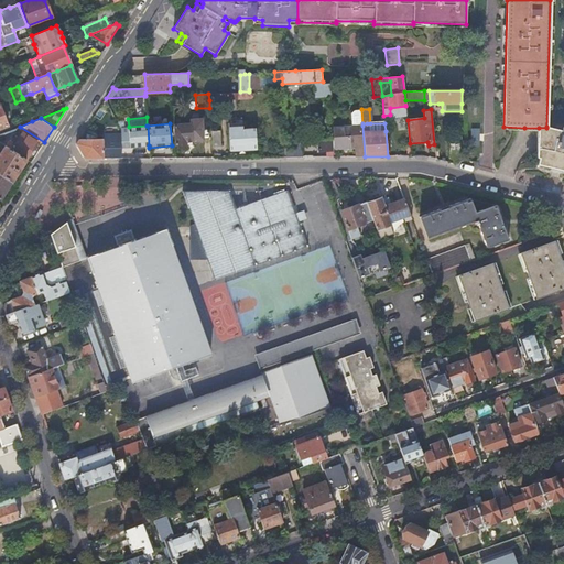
[(186,142),(192,141),(191,125),(174,126),(176,145),(186,144),(186,142)]
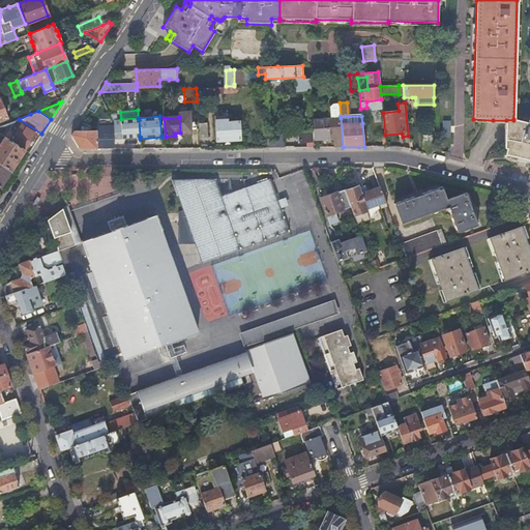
[(139,118),(138,118),(121,119),(115,120),(115,130),(115,139),(123,138),(140,137),(139,118)]
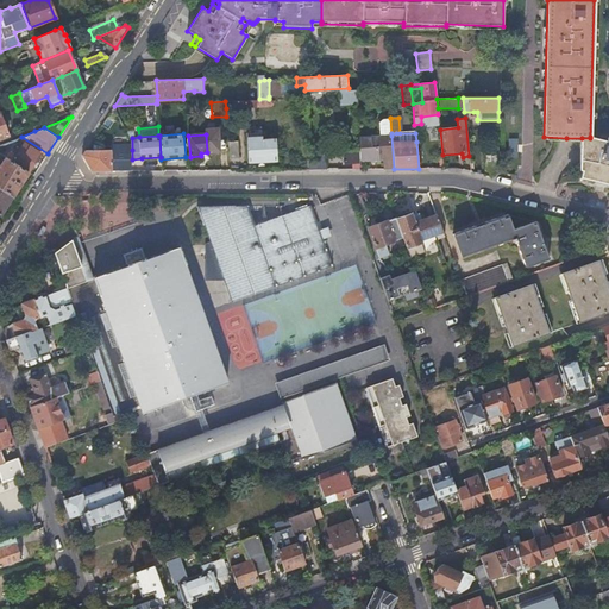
[(391,136),(359,138),(359,145),(360,161),(383,158),(384,169),(394,169),(391,136)]
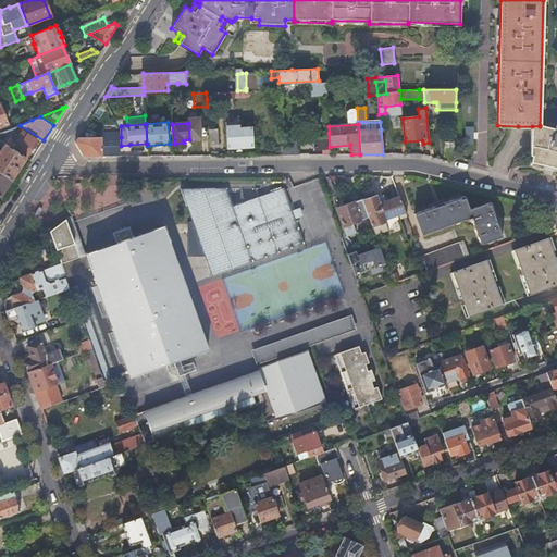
[(530,164),(556,170),(556,124),(555,128),(540,125),(540,126),(532,126),(530,155),(533,156),(530,164)]
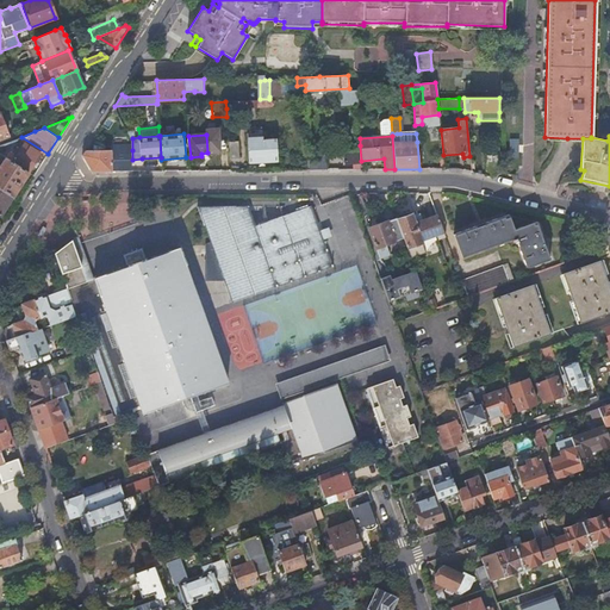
[(277,160),(275,139),(262,139),(262,137),(248,138),(249,162),(277,160)]
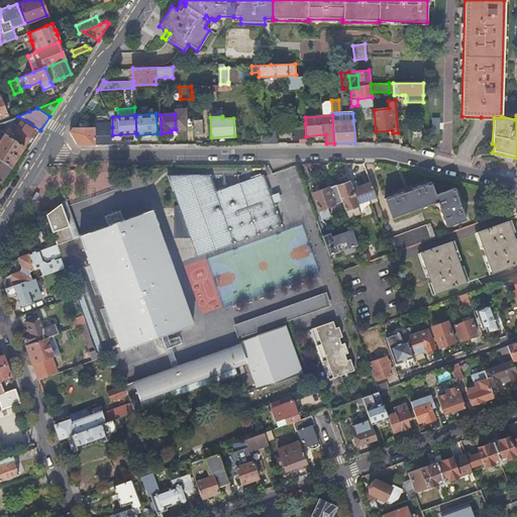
[(202,119),(194,119),(194,131),(203,131),(202,119)]
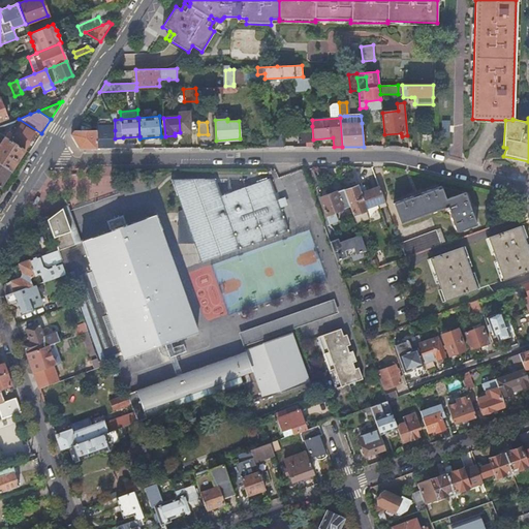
[(8,131),(5,136),(25,149),(25,150),(29,143),(31,145),(34,142),(31,139),(35,133),(21,124),(14,134),(8,131)]
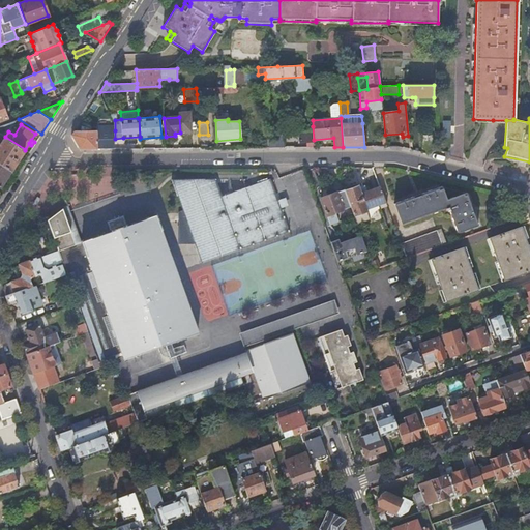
[(80,149),(97,149),(97,148),(114,148),(114,139),(114,126),(96,126),(96,130),(75,129),(71,135),(80,149)]
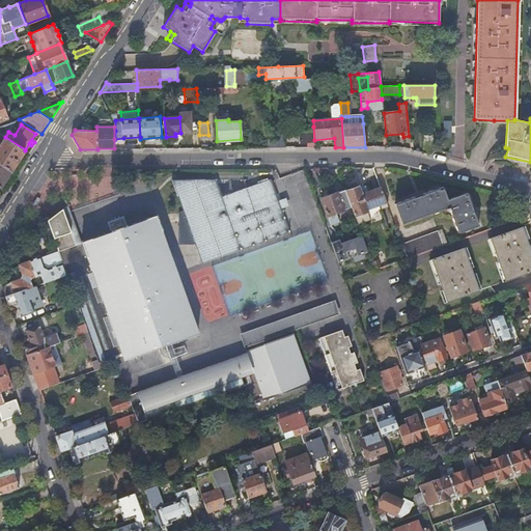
[(314,140),(313,127),(294,129),(295,144),(314,142),(314,140)]
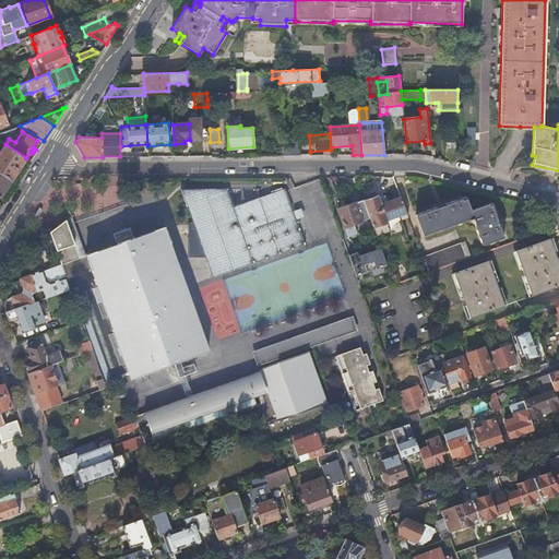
[(297,154),(297,141),(282,140),(282,153),(297,154)]
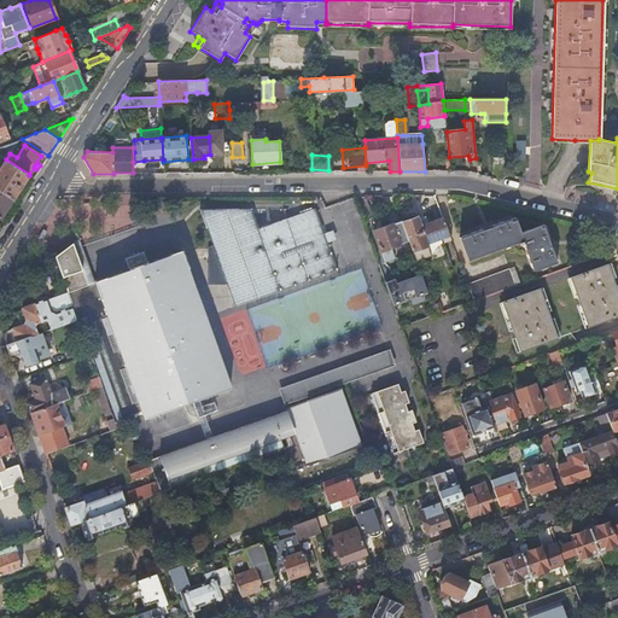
[(29,174),(6,159),(0,168),(0,191),(12,199),(29,174)]
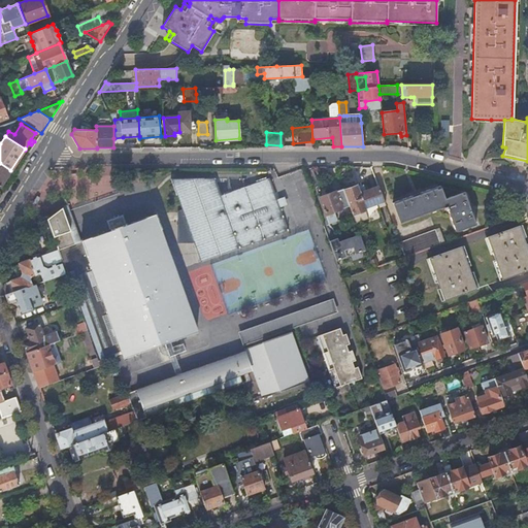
[(424,150),(427,154),(433,149),(432,141),(421,141),(420,149),(424,150)]
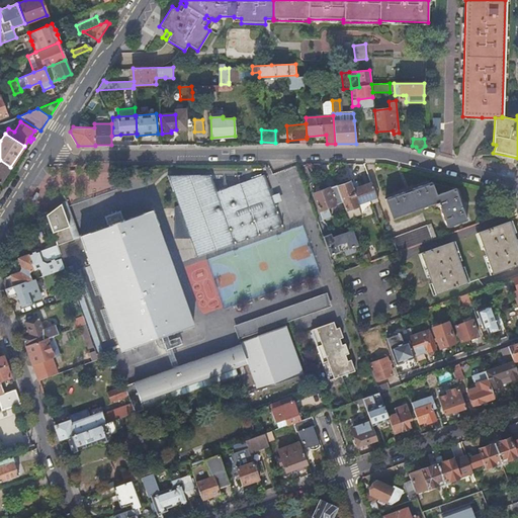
[(0,182),(0,183),(10,167),(0,160),(0,182)]
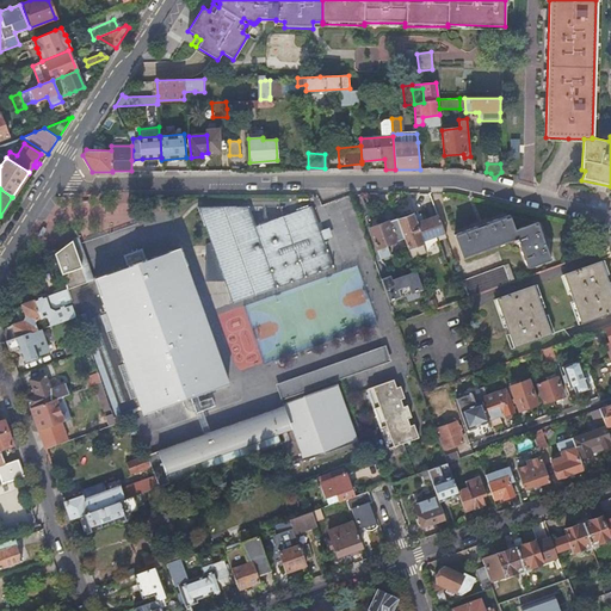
[(313,271),(333,264),(323,238),(331,238),(331,229),(321,230),(316,230),(314,223),(319,222),(313,205),(257,226),(250,207),(197,207),(210,242),(209,242),(205,244),(207,259),(205,259),(207,284),(208,284),(207,281),(209,281),(210,281),(213,281),(215,281),(218,279),(221,279),(222,278),(223,278),(223,281),(232,303),(313,273),(313,272),(313,271)]
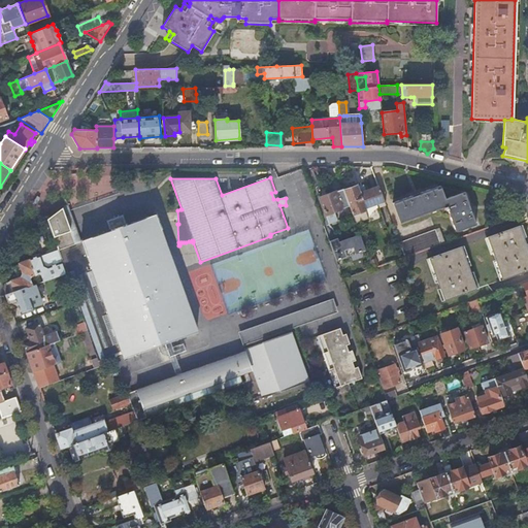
[(350,205),(353,215),(365,209),(366,209),(385,202),(378,186),(359,193),(357,186),(344,190),(350,205)]
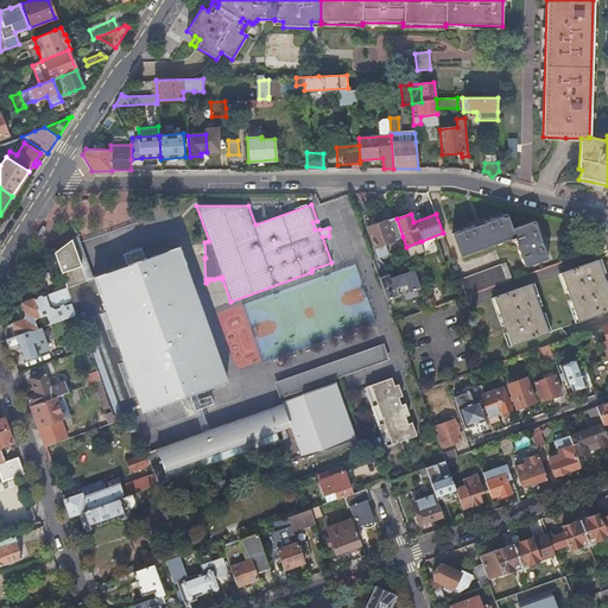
[(453,232),(461,255),(511,238),(512,241),(515,240),(524,265),(548,257),(536,223),(531,225),(530,222),(511,228),(507,216),(501,219),(500,215),(453,232)]
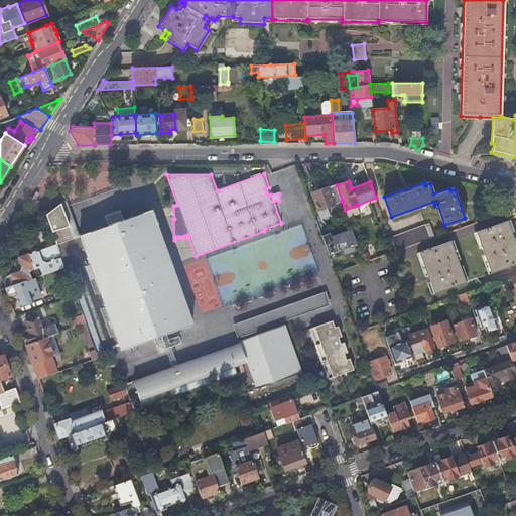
[(327,207),(342,201),(337,185),(336,184),(312,194),(320,218),(330,215),(327,207)]
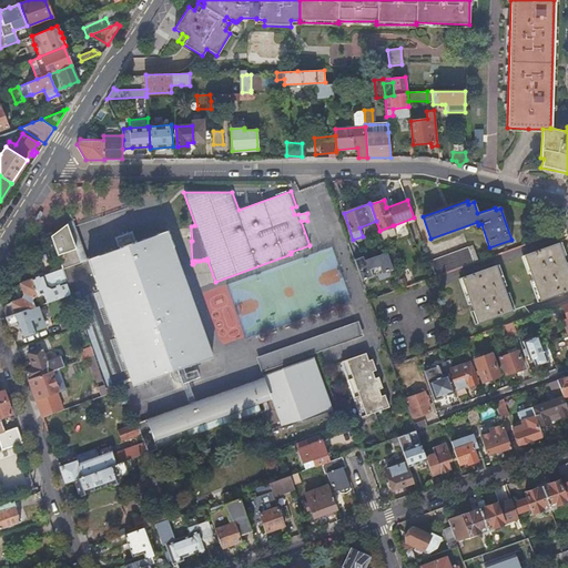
[(51,235),(62,267),(80,261),(67,223),(51,235)]
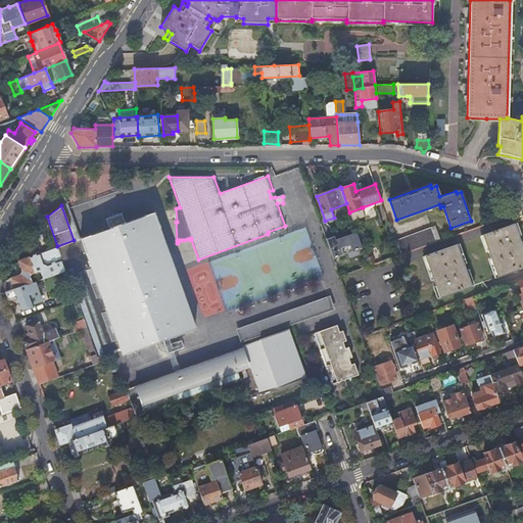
[(57,246),(62,259),(65,270),(67,269),(99,358),(108,354),(107,352),(120,348),(122,354),(195,328),(153,212),(125,223),(125,222),(109,228),(74,240),(57,246)]
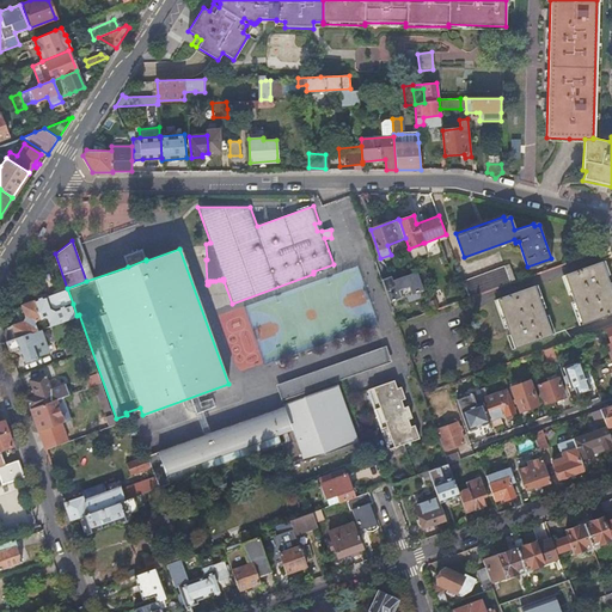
[(124,256),(128,267),(146,259),(142,249),(124,256)]
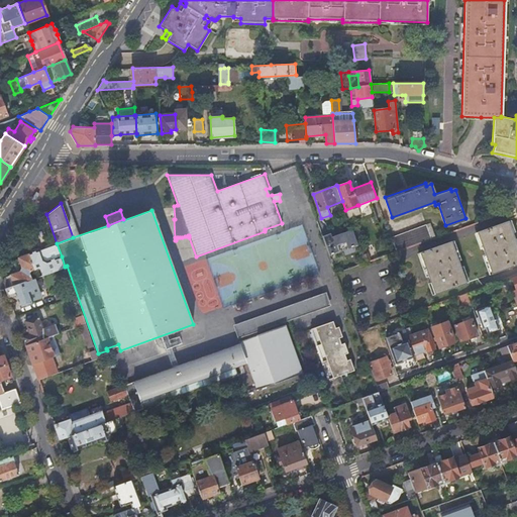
[(516,246),(508,220),(477,232),(491,274),(516,264),(516,246)]
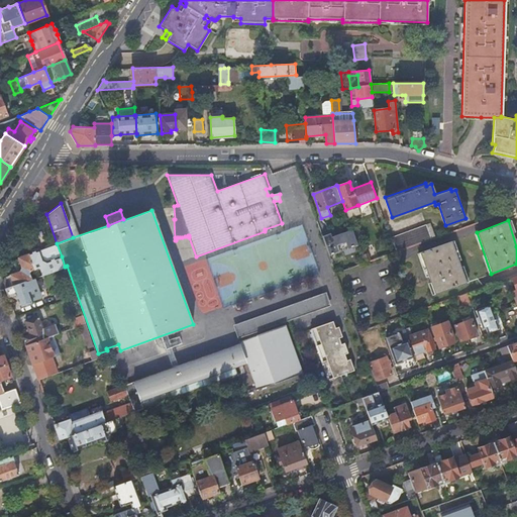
[(265,230),(265,231),(283,225),(282,223),(265,229),(265,230)]
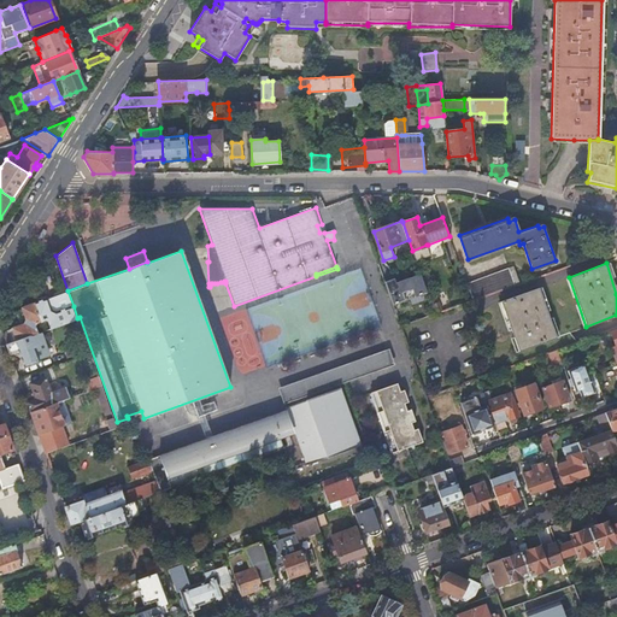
[(472,299),(515,285),(509,268),(466,282),(472,299)]
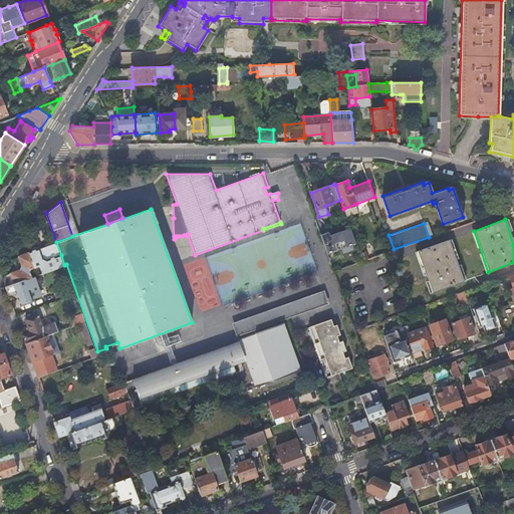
[(330,235),(322,238),(327,253),(355,243),(350,228),(330,235)]
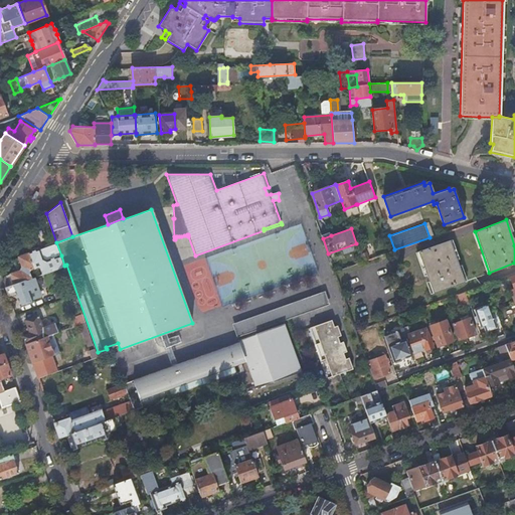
[(433,293),(464,282),(449,240),(418,251),(433,293)]
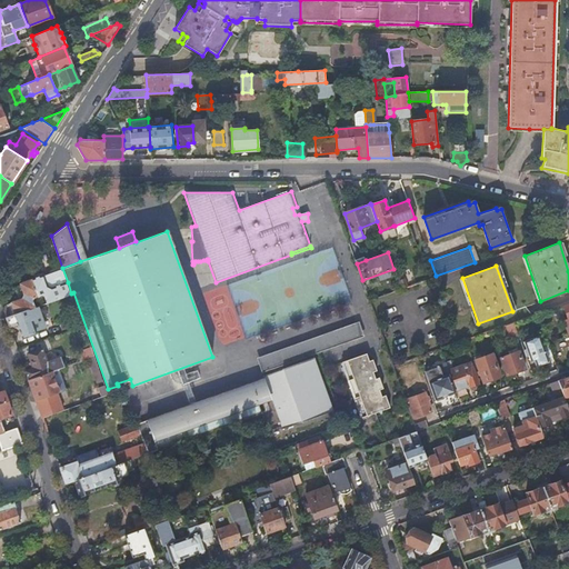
[(71,293),(68,282),(51,288),(47,286),(43,275),(32,279),(39,298),(42,297),(45,298),(46,302),(71,293)]
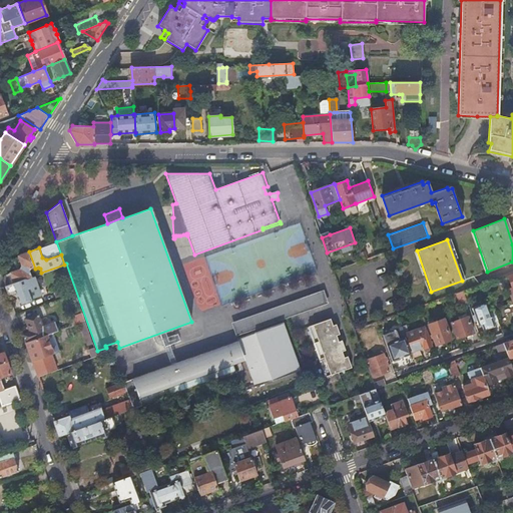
[(35,269),(29,251),(18,255),(22,266),(21,269),(17,270),(10,273),(14,283),(32,277),(30,272),(31,271),(35,269)]
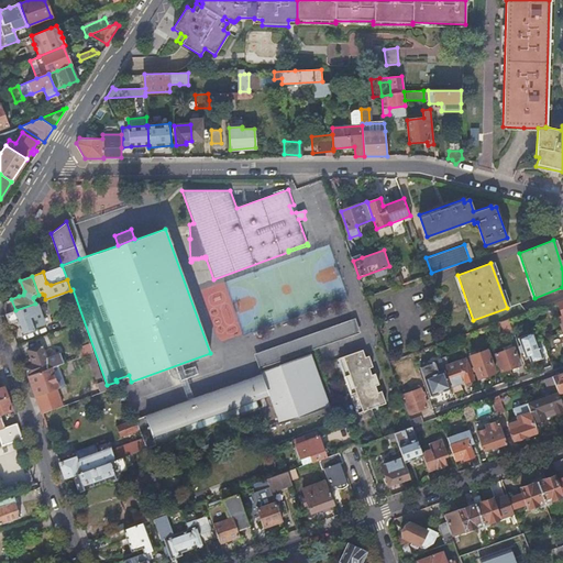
[(24,291),(20,280),(14,283),(19,296),(23,295),(24,291)]
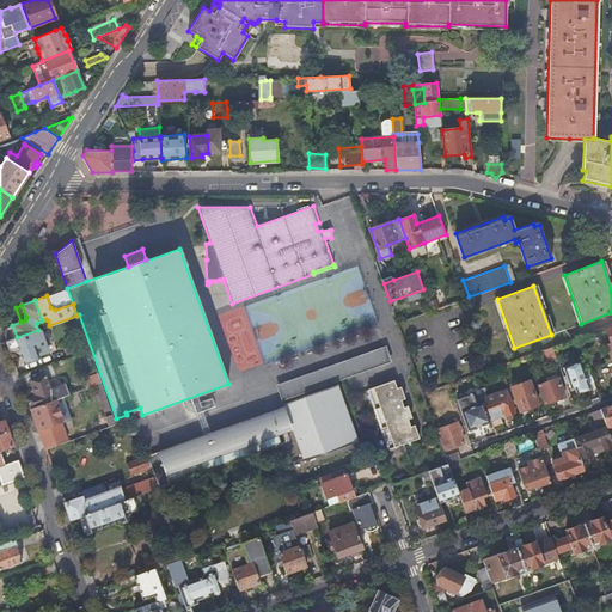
[(17,337),(6,342),(10,352),(18,348),(24,363),(38,359),(37,355),(47,352),(42,338),(43,337),(41,329),(38,330),(17,337)]
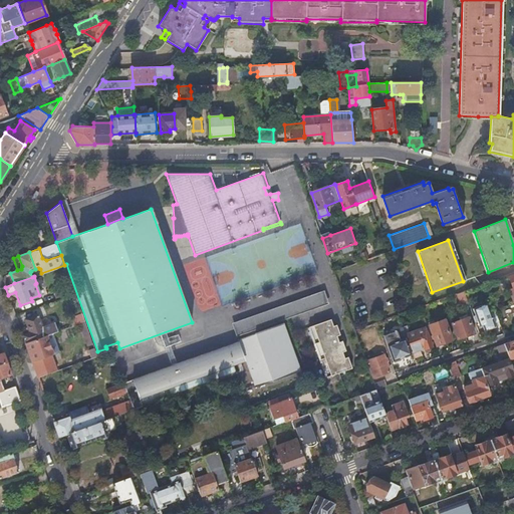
[(68,294),(65,287),(54,292),(56,298),(68,294)]
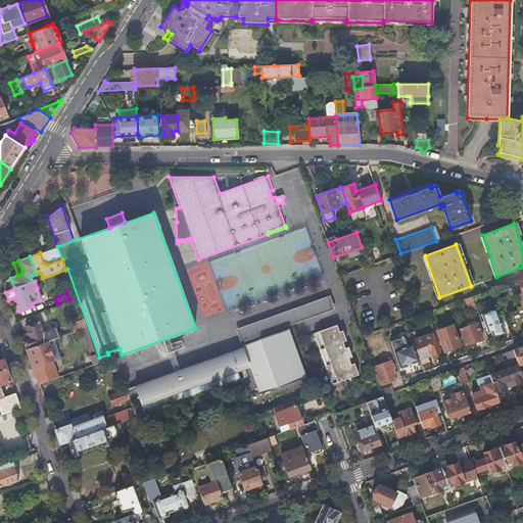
[(327,295),(235,328),(240,341),(332,308),(327,295)]
